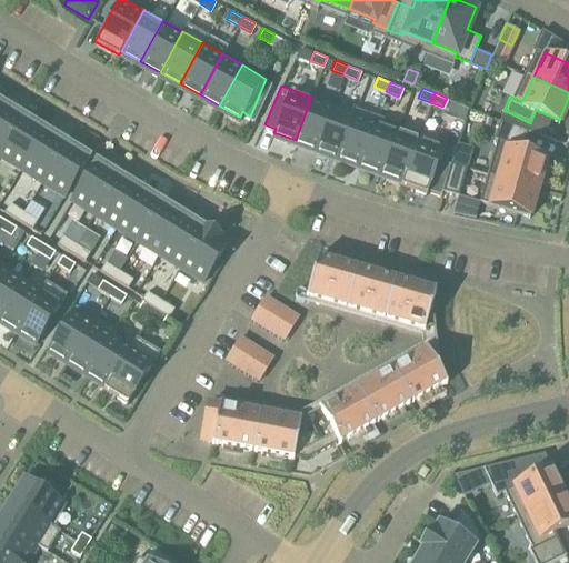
[(312,97),(311,97),(296,140),(317,148),(333,104),(312,97)]
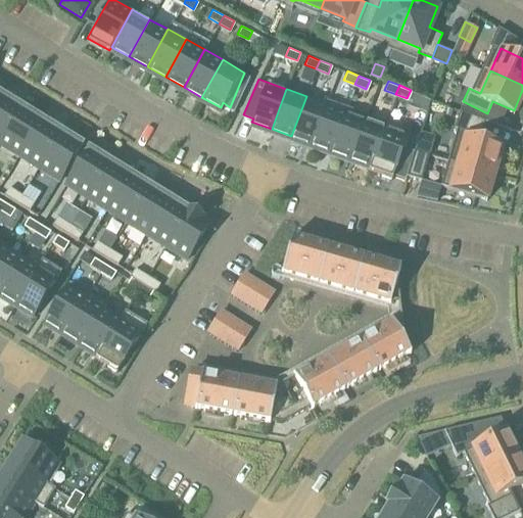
[(20,104),(1,92),(0,93),(0,138),(20,105),(20,104)]
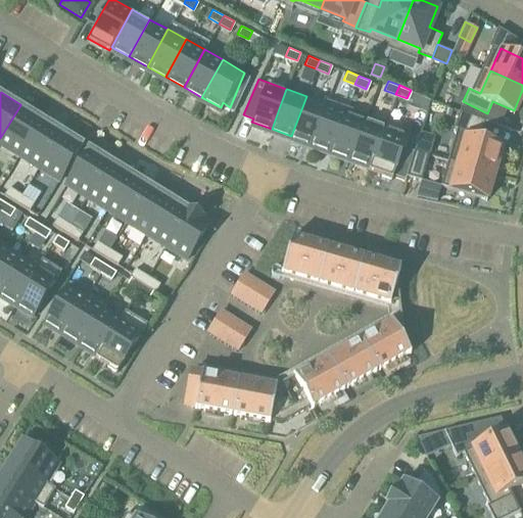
[(326,103),(306,96),(291,136),(312,143),(326,103)]
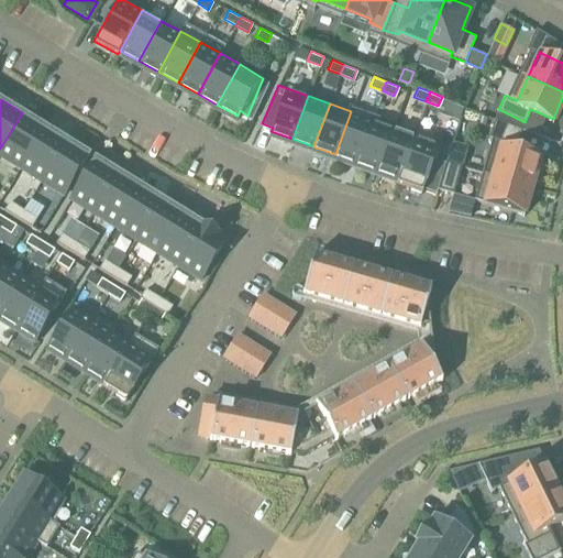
[(372,119),(351,111),(335,154),(356,162),(372,119)]
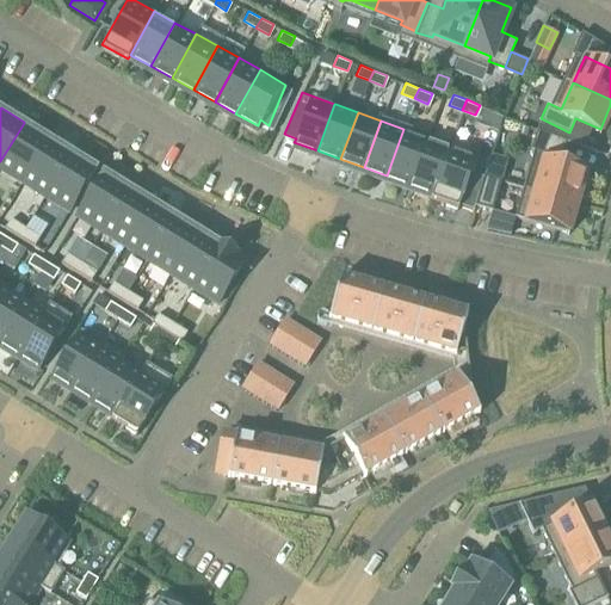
[(48,136),(24,123),(0,161),(0,166),(22,179),(48,136)]
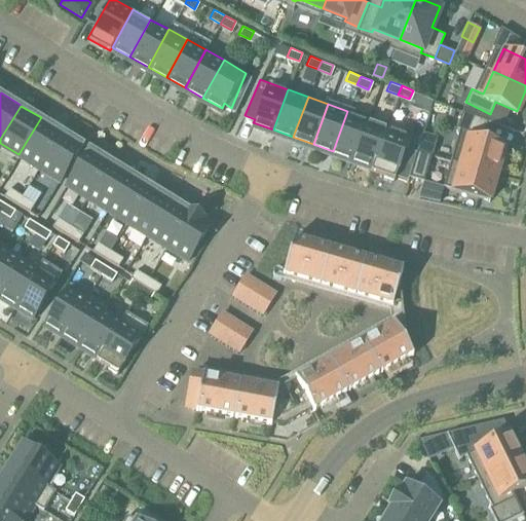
[(367,117),(347,111),(333,151),(351,158),(367,117)]
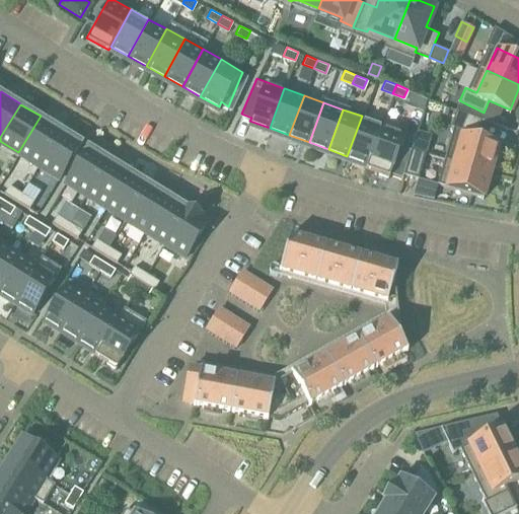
[(60,128),(41,116),(18,152),(38,164),(60,128)]
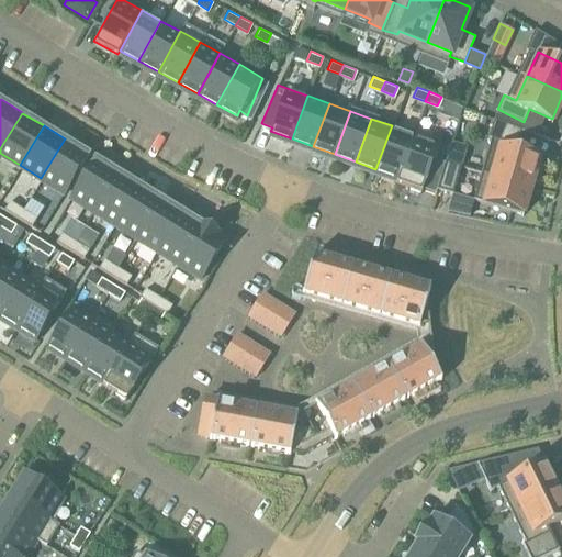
[(413,133),(392,126),(375,169),(397,177),(413,133)]
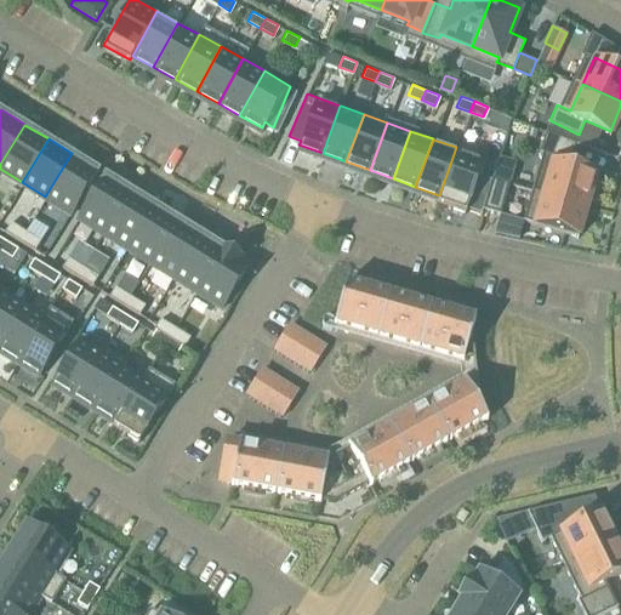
[(573,149),(542,141),(537,158),(551,161),(543,191),(586,203),(596,172),(569,164),(573,149)]
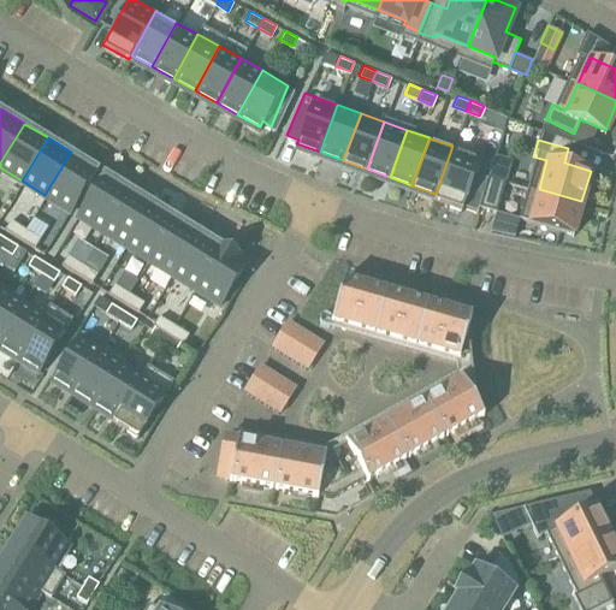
[(452,147),(436,194),(433,199),(461,208),(480,157),(452,147)]
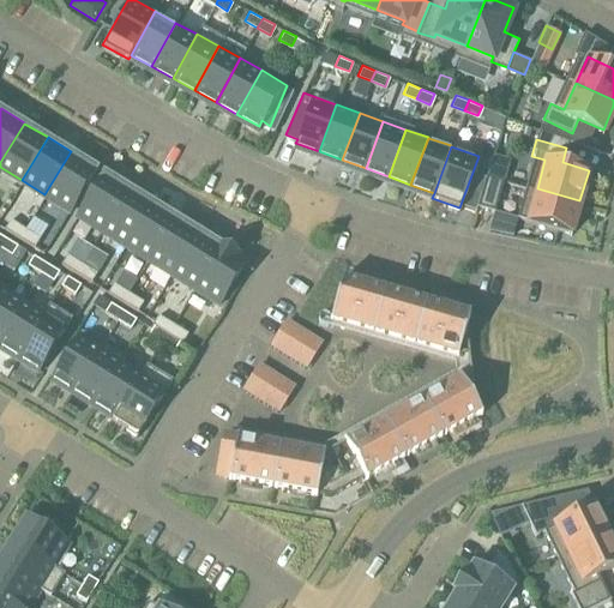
[(95,167),(71,151),(44,194),(68,210),(95,167)]
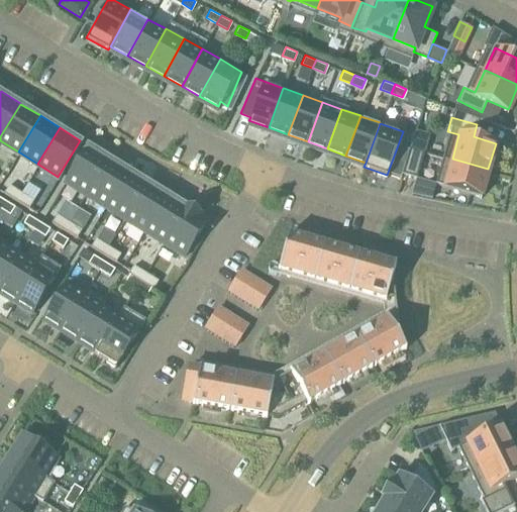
[(107,158),(87,144),(65,181),(85,193),(107,158)]
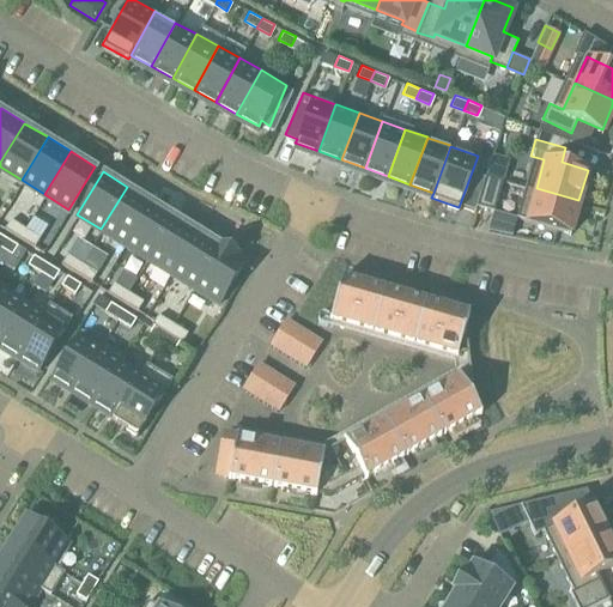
[(502,178),(485,174),(477,204),(493,208),(502,178)]
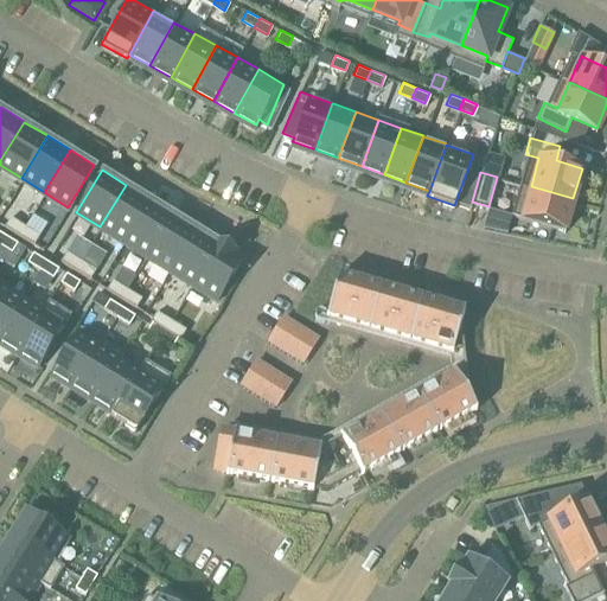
[(149,199),(126,185),(100,227),(123,241),(149,199)]
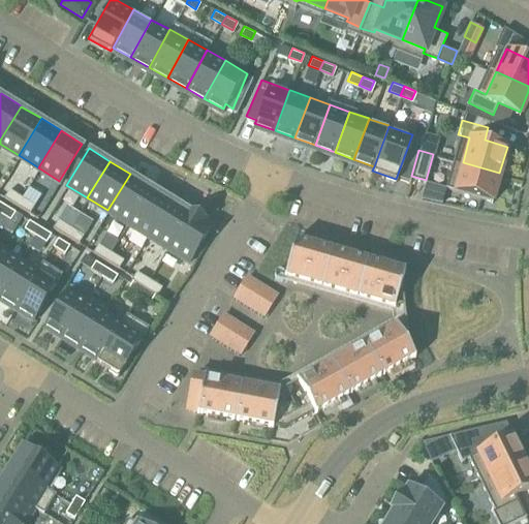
[(492,198),(499,173),(463,162),(455,188),(492,198)]
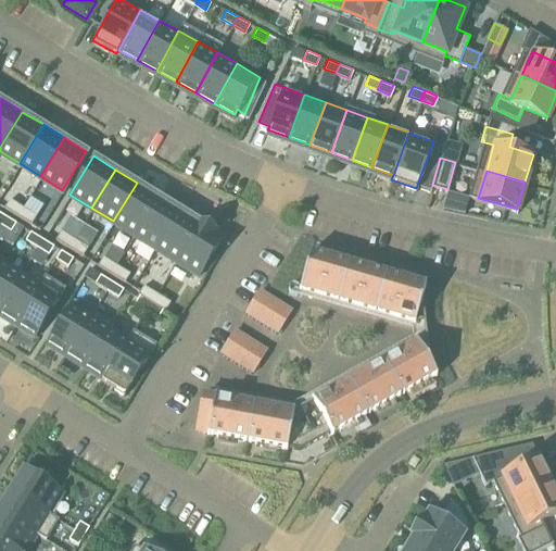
[(158,196),(137,183),(113,221),(134,234),(158,196)]
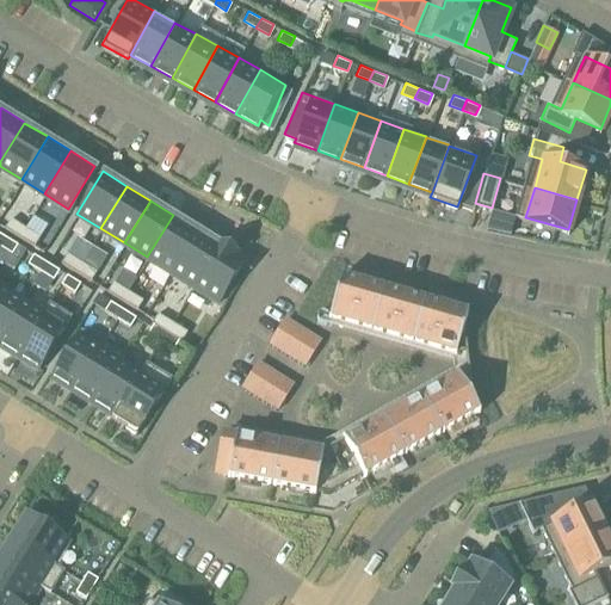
[(197,229),(173,215),(147,257),(170,271),(197,229)]
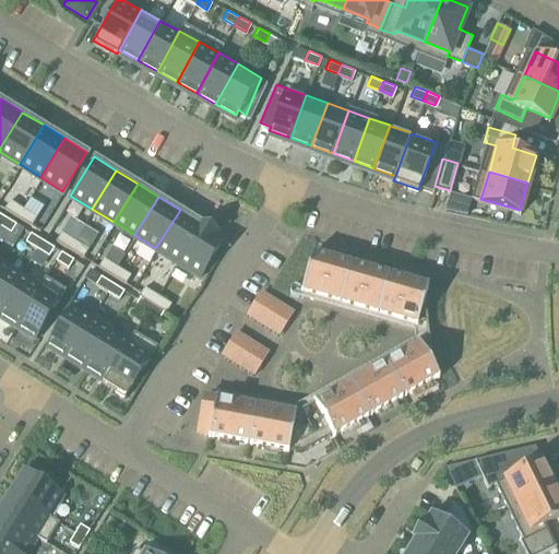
[(22,208),(9,199),(3,207),(18,215),(22,208)]
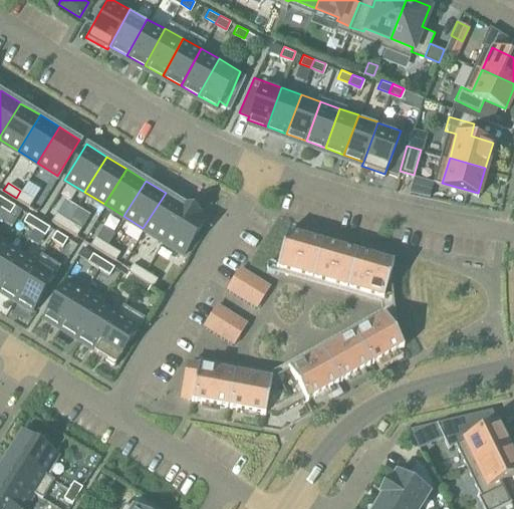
[(32,198),(20,191),(16,198),(28,205),(32,198)]
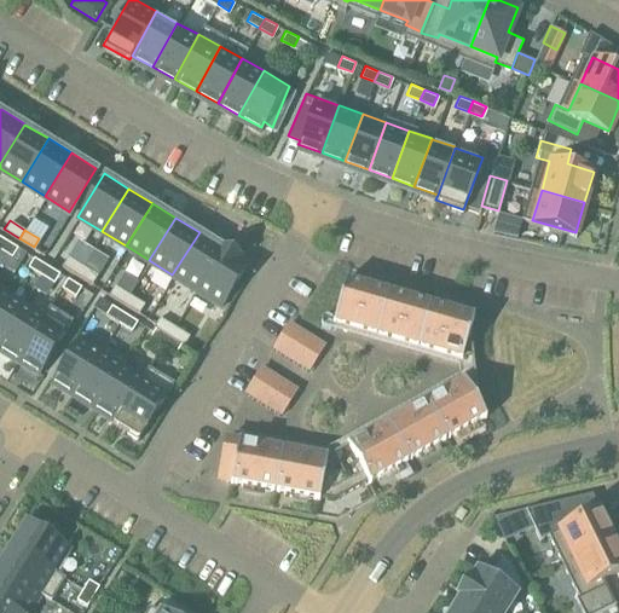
[(223,247),(200,232),(172,275),(196,289),(223,247)]
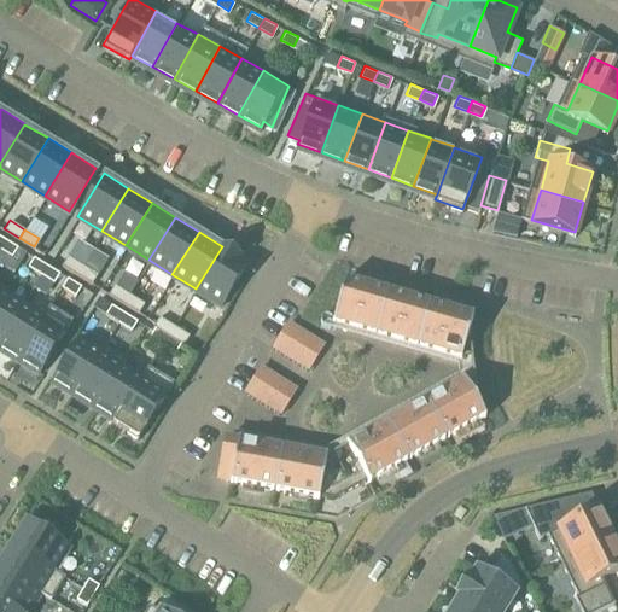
[(17,244),(5,237),(0,244),(0,246),(11,254),(17,244)]
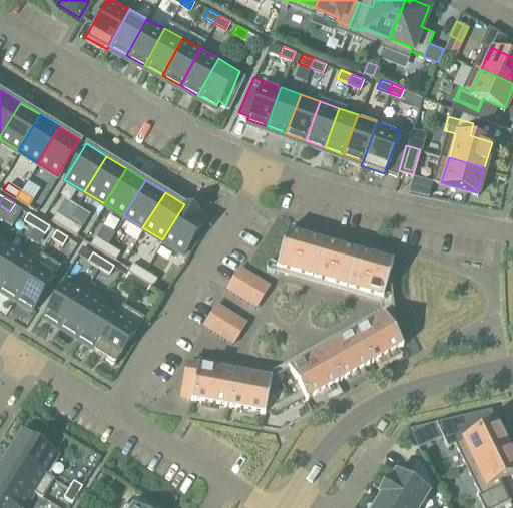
[(204,216),(184,204),(162,239),(182,252),(204,216)]
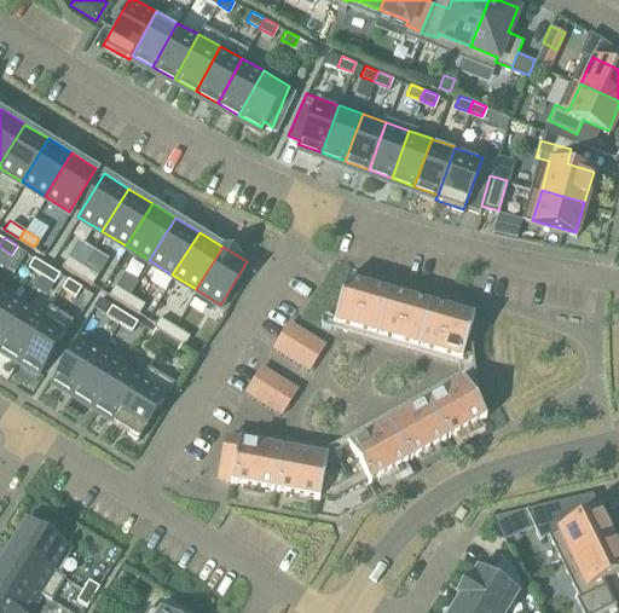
[(46,264),(34,255),(28,265),(41,272),(46,264)]
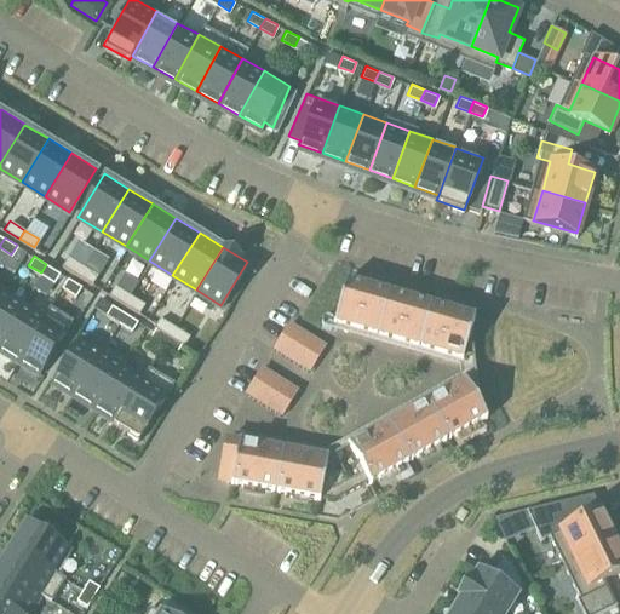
[(81,265),(67,256),(62,264),(76,274),(81,265)]
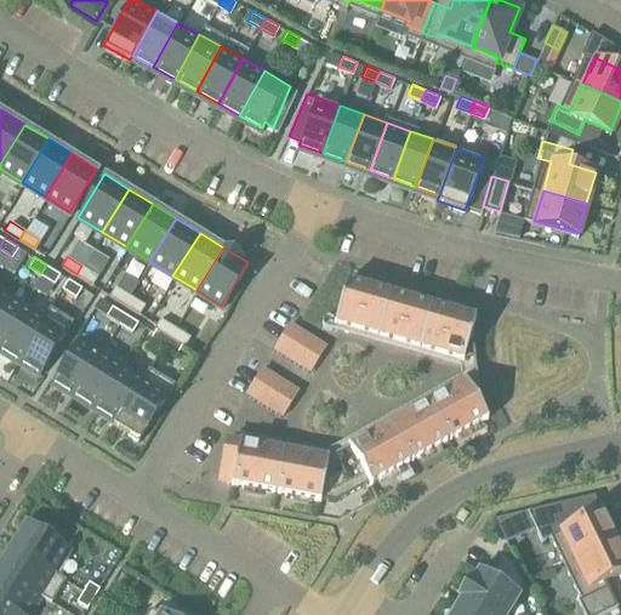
[(60,272),(46,265),(41,273),(53,282),(60,272)]
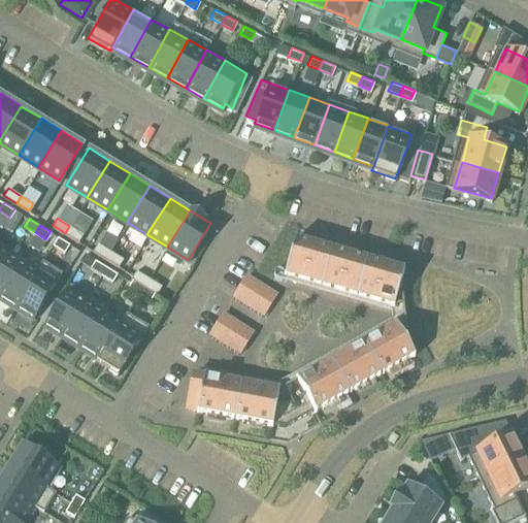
[(83,234),(69,226),(65,233),(77,240),(83,234)]
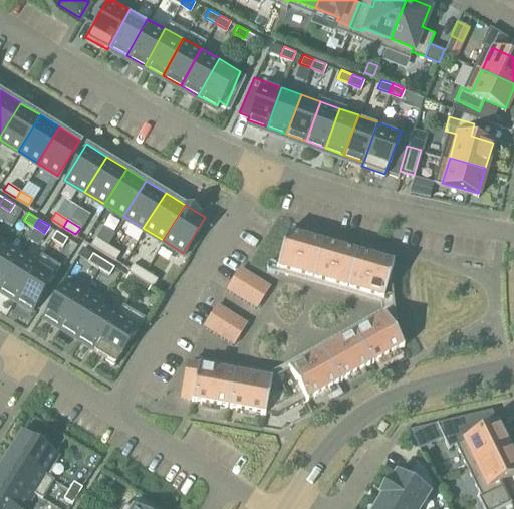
[(66,236),(56,229),(51,237),(61,244),(66,236)]
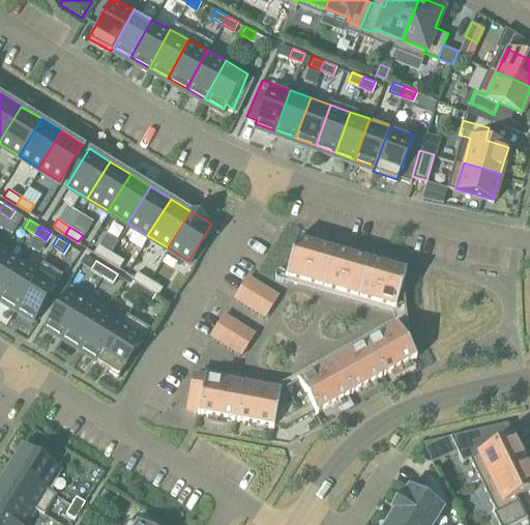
[(295,237),(285,274),(287,274),(393,304),(393,305),(394,305),(395,304),(405,303),(402,280),(406,268),(404,268),(404,269),(297,238),(297,237),(295,237)]
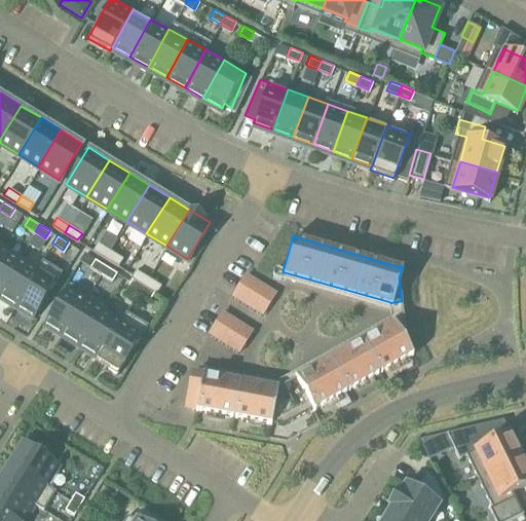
[(109,250),(97,242),(91,249),(105,257),(109,250)]
